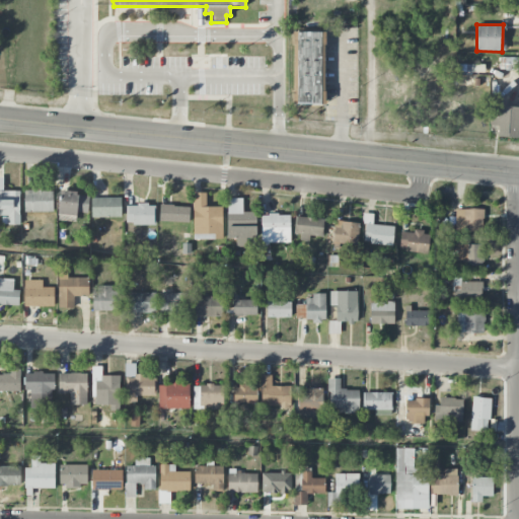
[(324,32),(296,32),(295,104),(323,105),(324,32)]
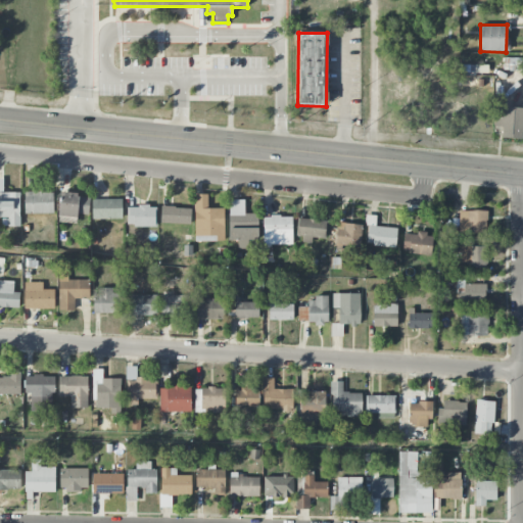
[(521,58),(504,58),(504,70),(521,70),(521,58)]
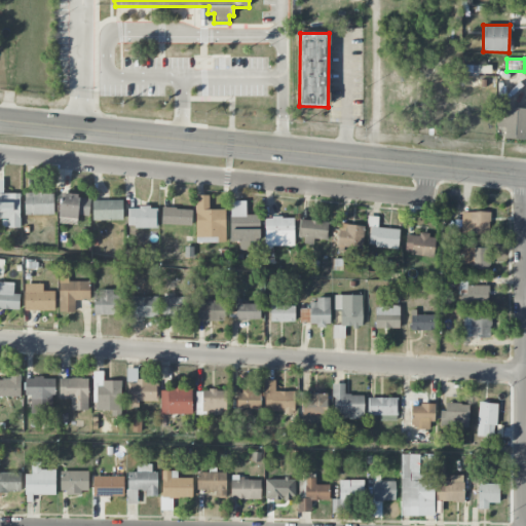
[(525,116),(525,108),(499,108),(498,140),(525,140),(525,116)]
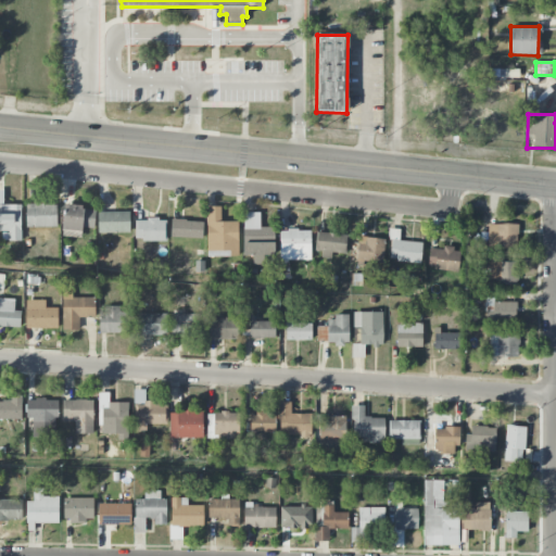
[(21,205),(3,205),(3,191),(0,190),(0,231),(3,232),(3,241),(21,241),(21,205)]
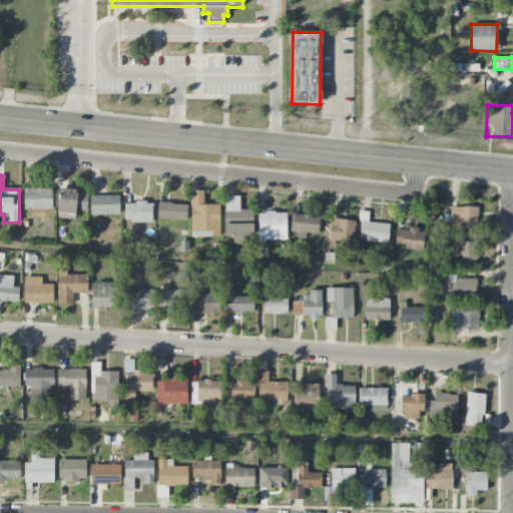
[(24,210),(52,209),(52,188),(24,189),(24,210)]
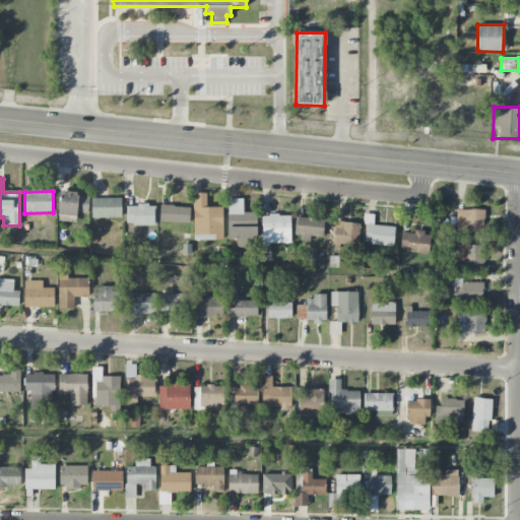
[(89,196),(76,196),(76,192),(60,191),(59,215),(77,216),(77,213),(88,213),(89,196)]
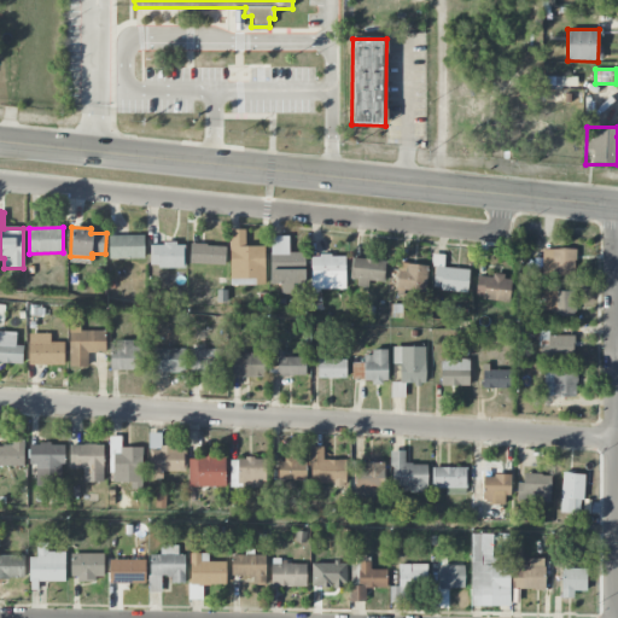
[(264,246),(245,248),(245,229),(229,229),(229,286),(264,285),(264,246)]
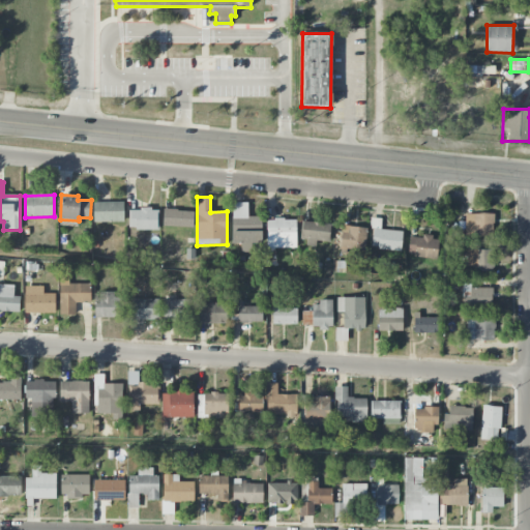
[(93,223),(124,222),(123,202),(93,203),(93,223)]
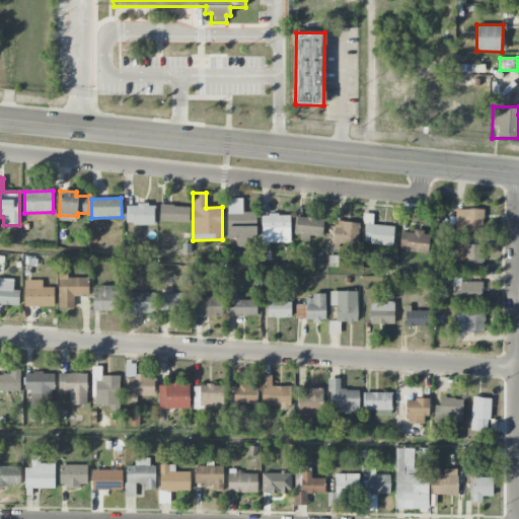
[(255,239),(256,212),(242,212),(242,199),(227,199),(226,239),(236,239),(235,247),(245,247),(245,238),(255,239)]
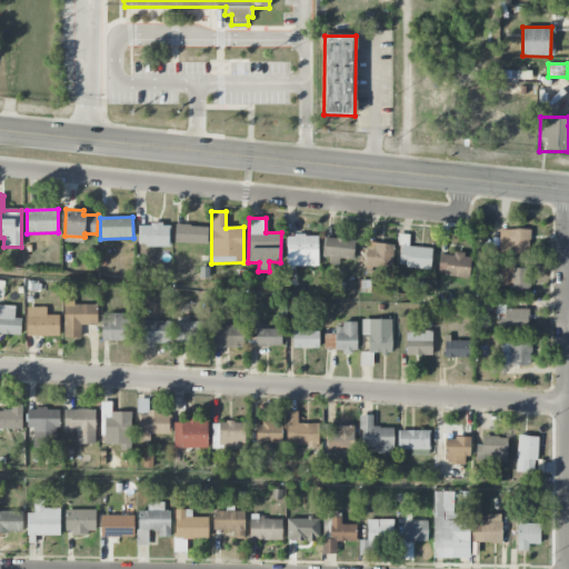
[(169,247),(169,226),(138,225),(138,247),(169,247)]
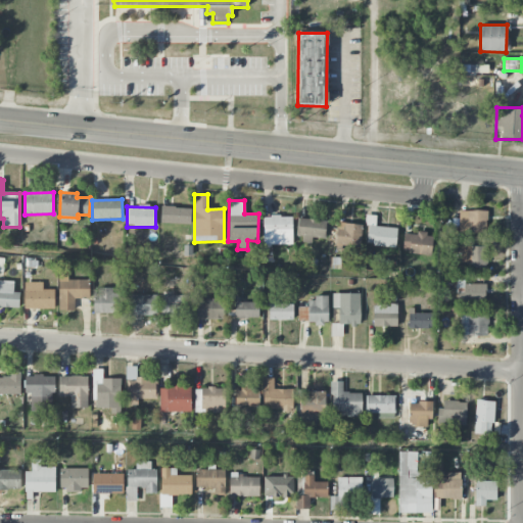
[(160,224),(190,225),(191,208),(160,207),(160,224)]
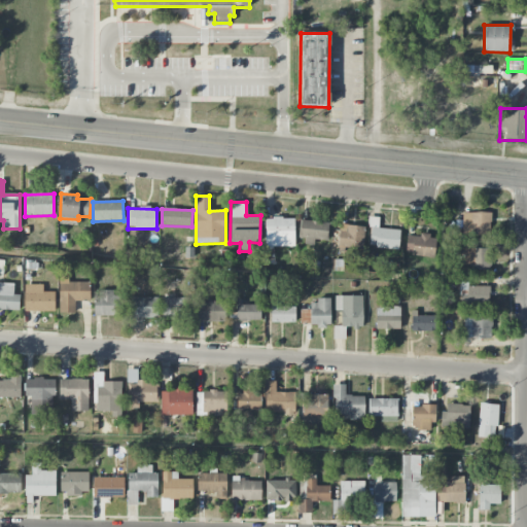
[(462,235),(491,234),(490,212),(462,213),(462,235)]
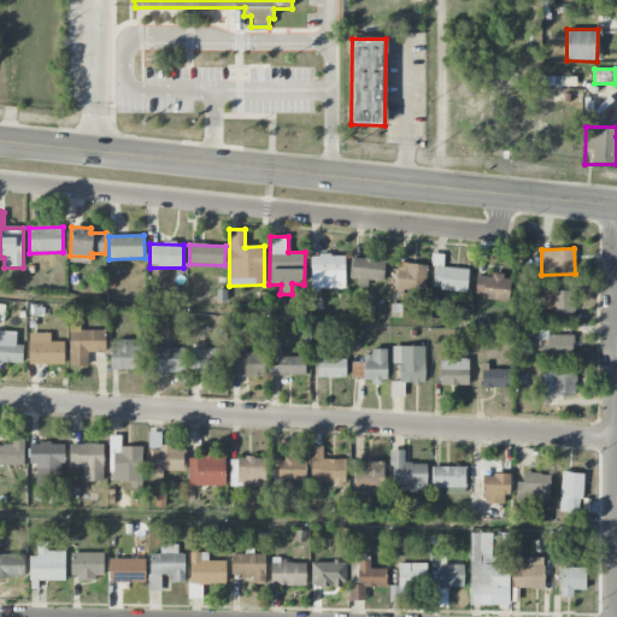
[(432,291),(466,292),(468,269),(442,268),(444,256),(433,254),(432,291)]
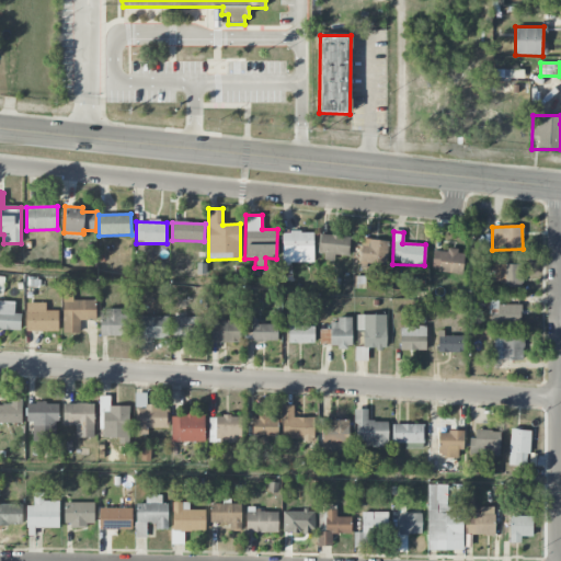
[(282,233),(282,263),(313,263),(313,232),(282,233)]
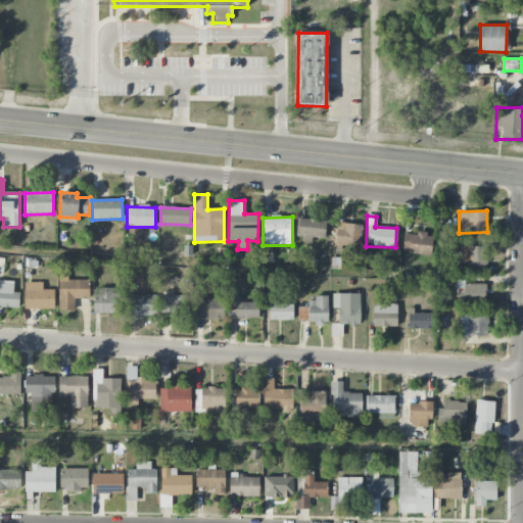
[(312,241),(312,238),(325,239),(327,222),(298,218),(295,239),(312,241)]
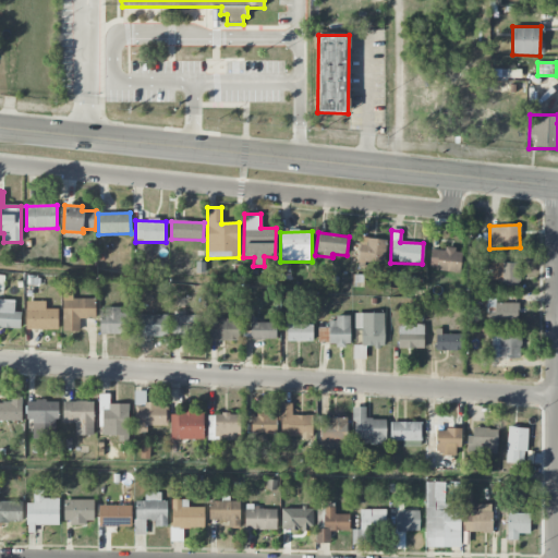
[(384,264),(385,240),(360,239),(359,262),(384,264)]
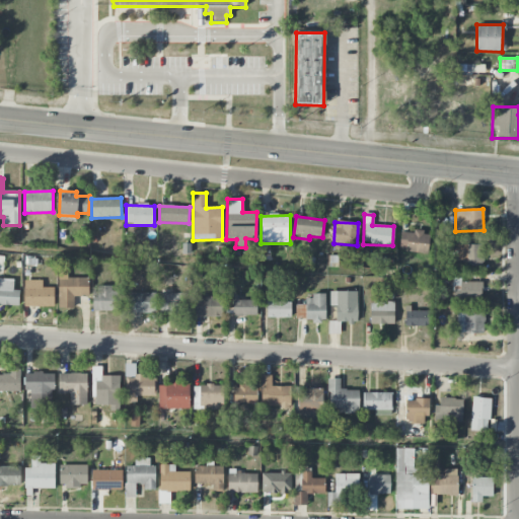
[(414,231),(414,233),(401,232),(398,250),(427,254),(430,233),(414,231)]
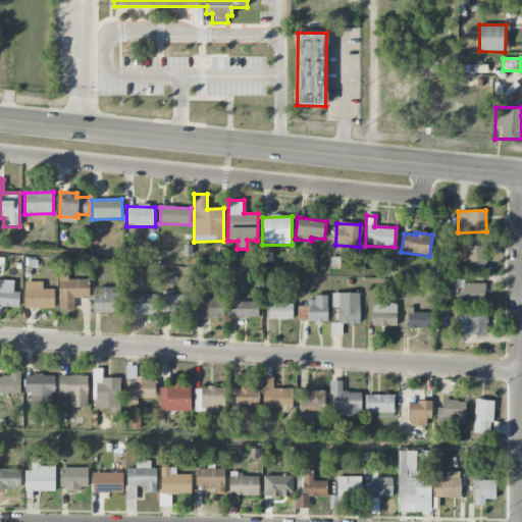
[(485,246),(460,247),(460,266),(485,266),(485,246)]
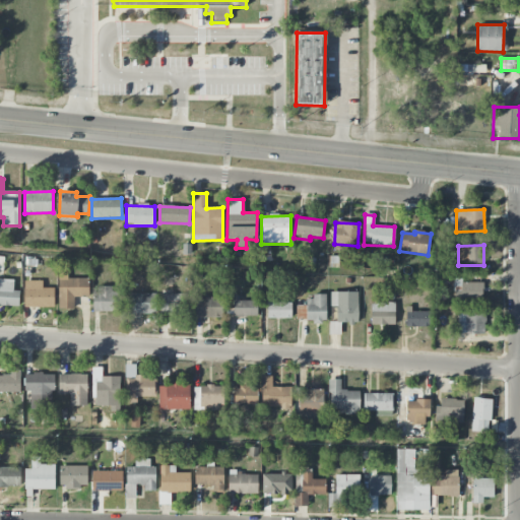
[(58,309),(74,309),(73,298),(88,298),(88,278),(67,279),(67,271),(57,271),(58,309)]
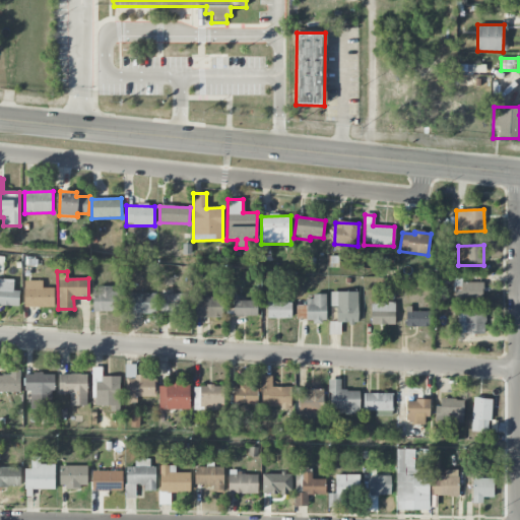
[(13,290),(13,280),(0,279),(0,306),(18,307),(19,291),(13,290)]
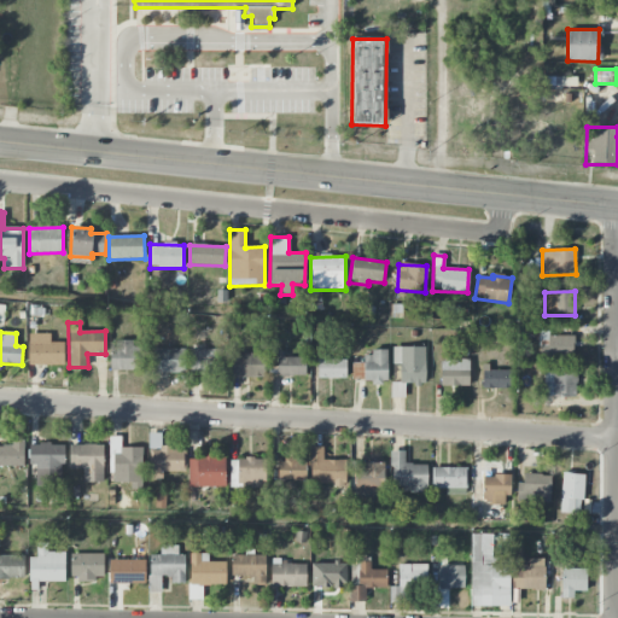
[(64,343),(50,343),(50,334),(29,333),(28,365),(64,366),(64,343)]
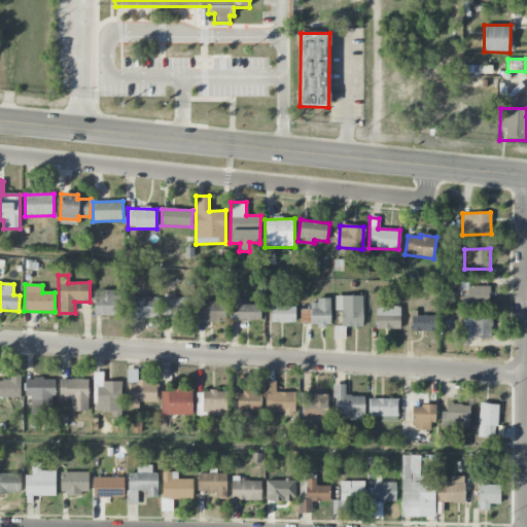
[(489,286),(460,286),(460,305),(489,306),(489,286)]
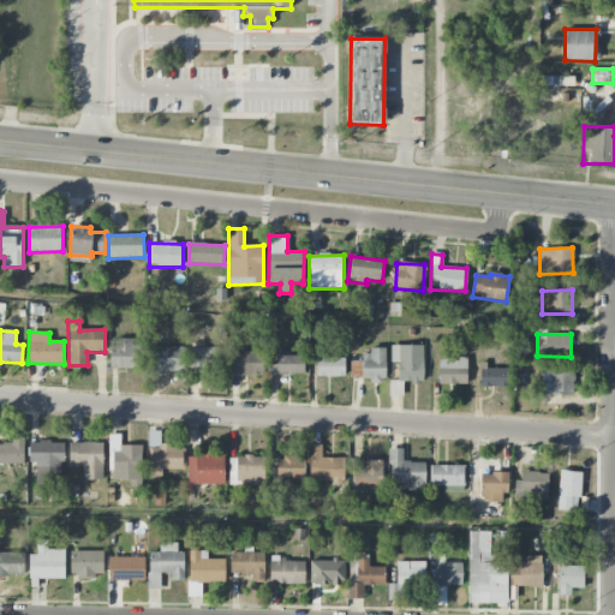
[(132,345),(132,340),(112,339),(111,369),(143,370),(144,346),(132,345)]
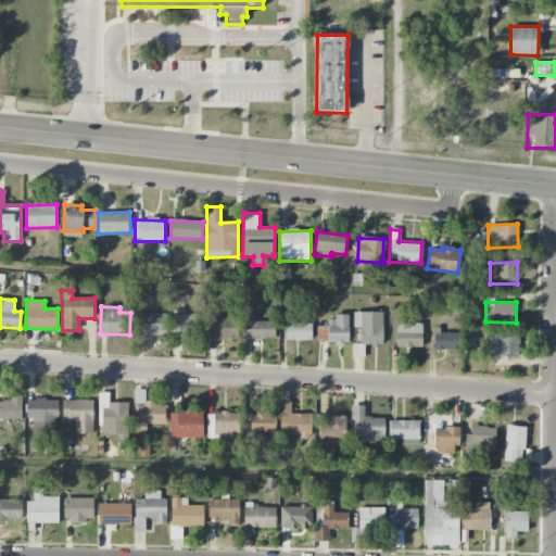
[(382,312),(353,313),(353,328),(359,328),(359,345),(382,344),(382,312)]
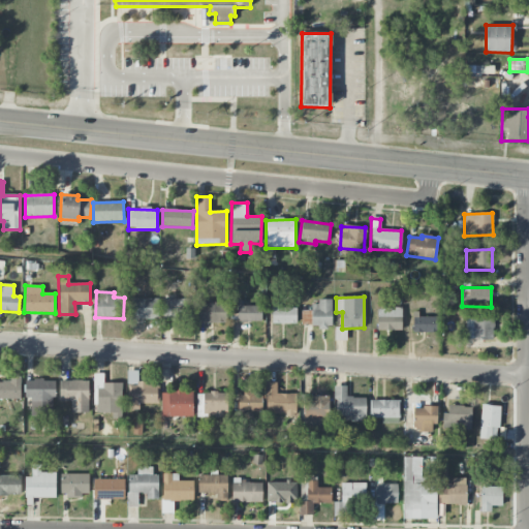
[(158,300),(129,299),(129,319),(158,320),(158,300)]
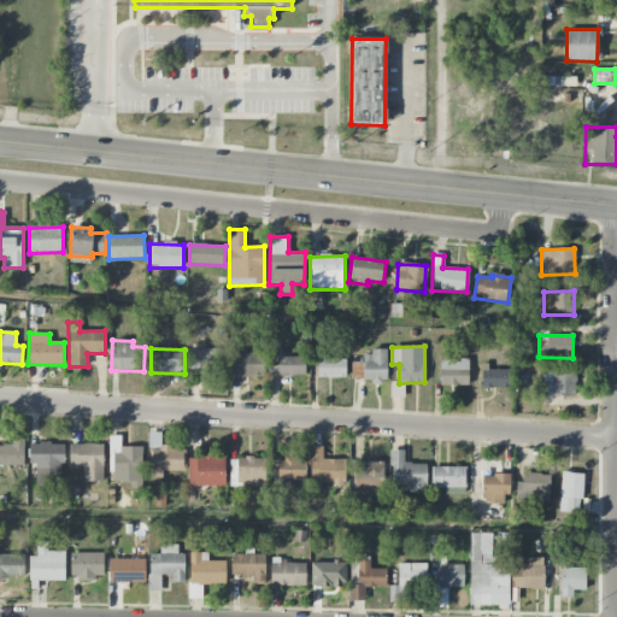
[(189,374),(223,374),(223,350),(189,348),(189,374)]
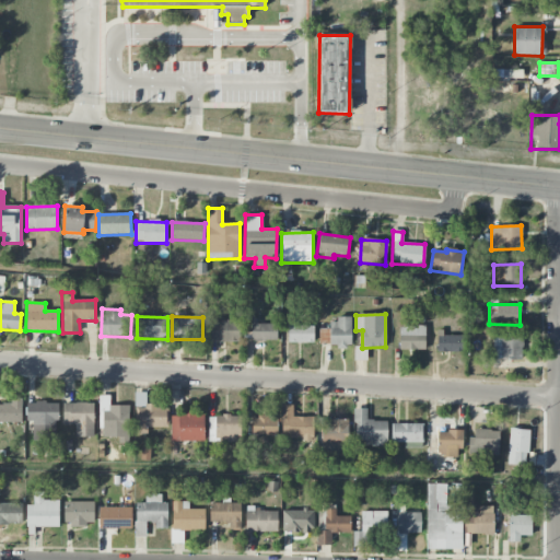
[(351,319),(329,318),(329,329),(319,329),(319,346),(350,347),(351,319)]
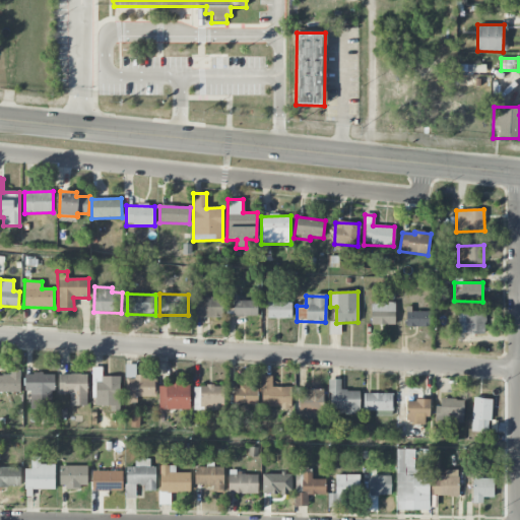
[(223,298),(194,298),(194,318),(223,318),(223,298)]
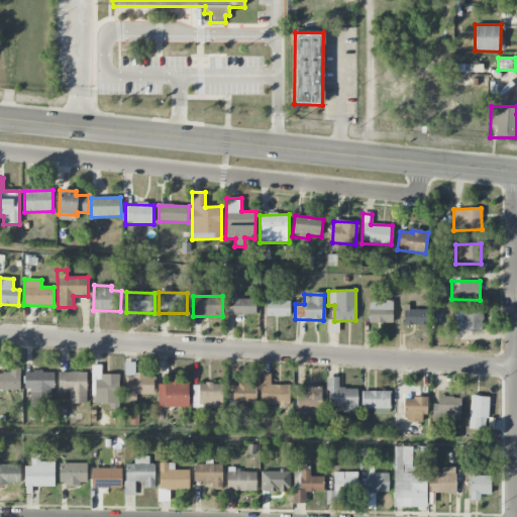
[(255,314),(255,298),(231,298),(231,315),(255,314)]
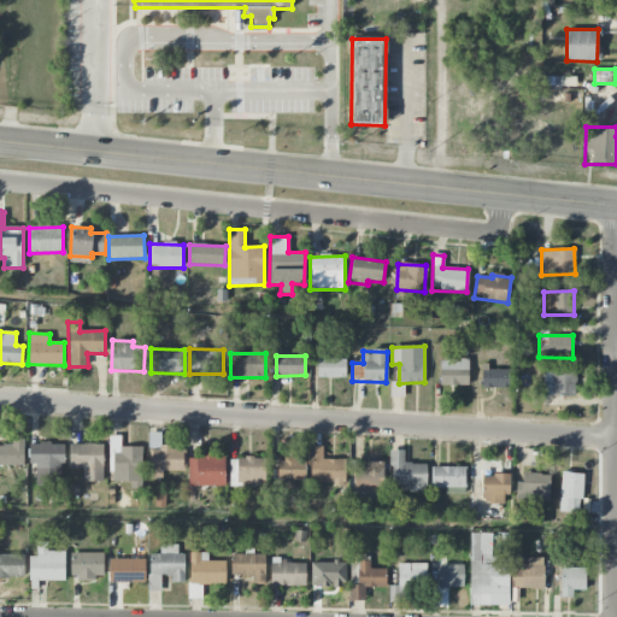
[(346,358),(317,358),(317,377),(345,378),(346,358)]
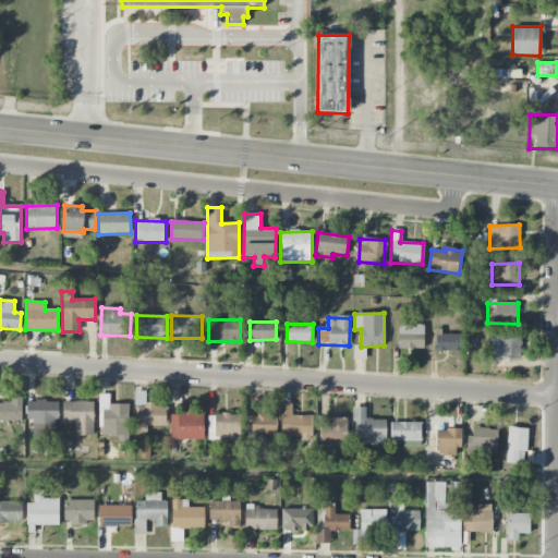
[(424,326),(398,325),(397,349),(423,350),(424,326)]
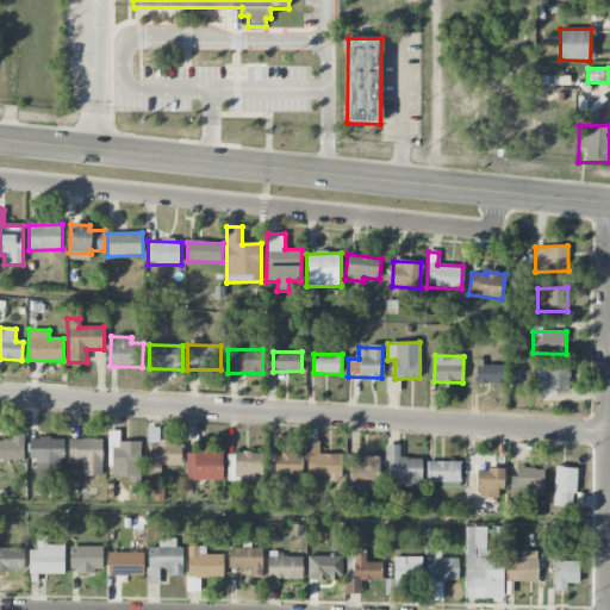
[(475,384),(504,384),(504,363),(477,363),(475,384)]
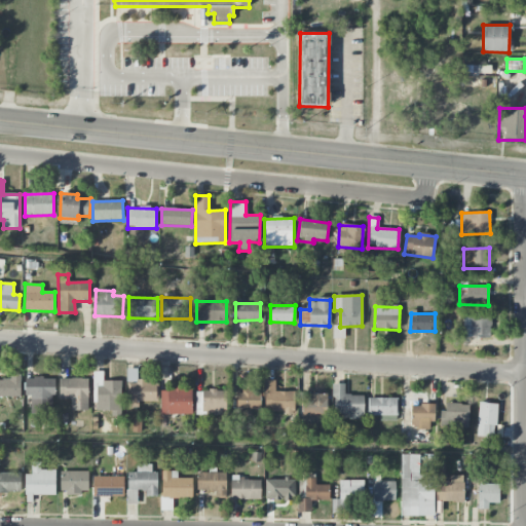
[(462,316),(462,338),(490,338),(490,317),(462,316)]
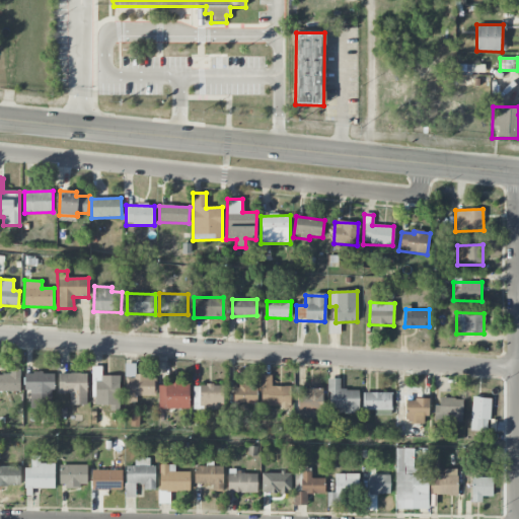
[(134,365),(125,365),(125,378),(135,378),(134,365)]
